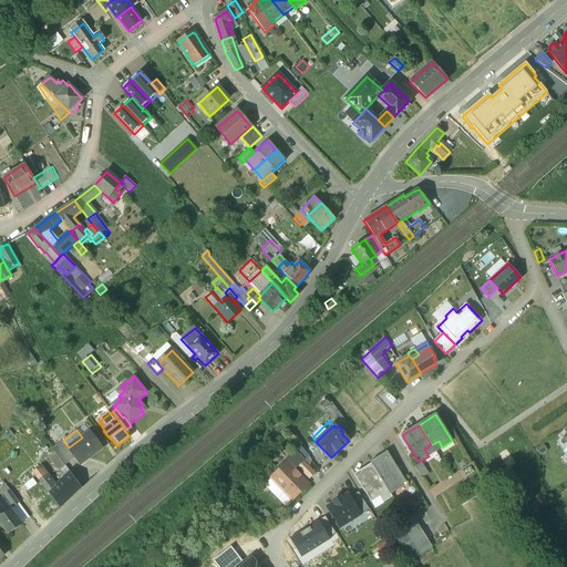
[(69,447),(68,449),(74,457),(80,464),(101,449),(89,432),(82,437),(69,447)]
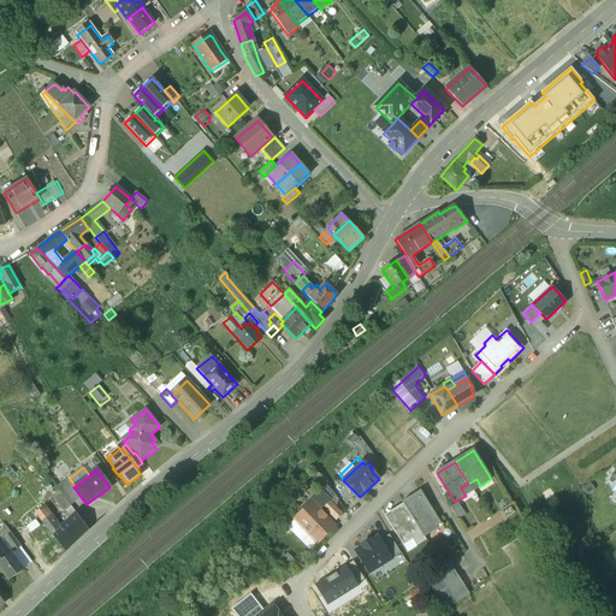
[(41,471),(34,475),(39,483),(46,478),(41,471)]
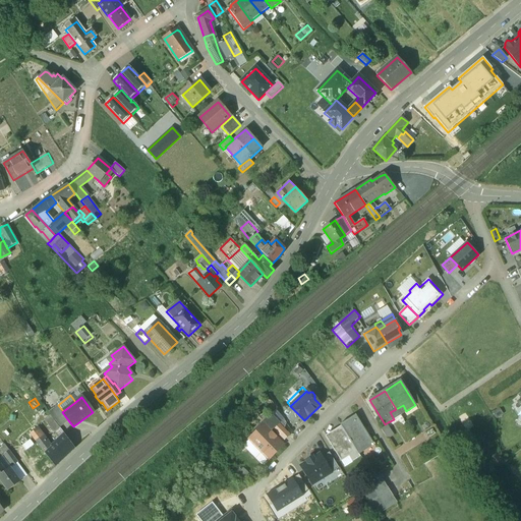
[(58,405),(48,412),(59,427),(68,420),(62,412),(63,411),(58,405)]
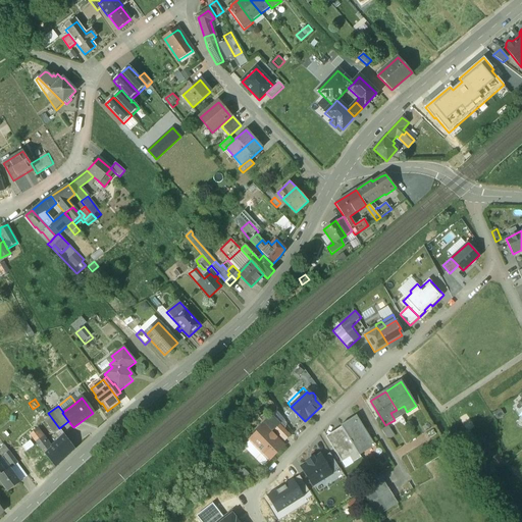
[(507,417),(501,407),(491,413),(498,422),(507,417)]
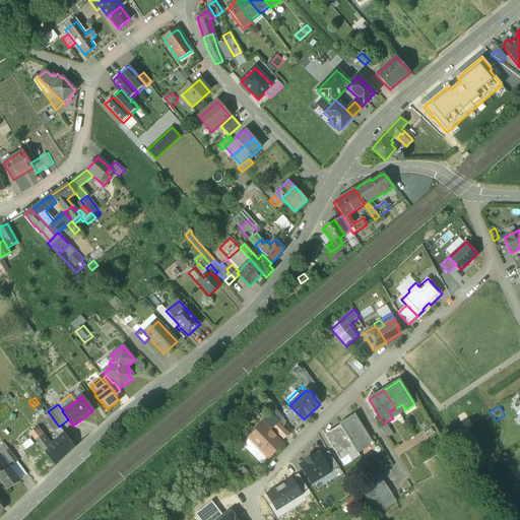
[(60,428),(50,414),(45,419),(55,432),(60,428)]
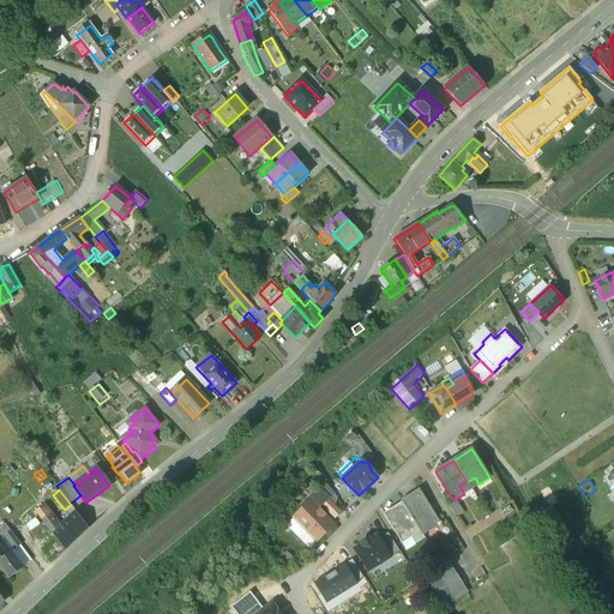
[(319,489),(298,511),(301,513),(312,503),(318,510),(329,499),(319,489)]
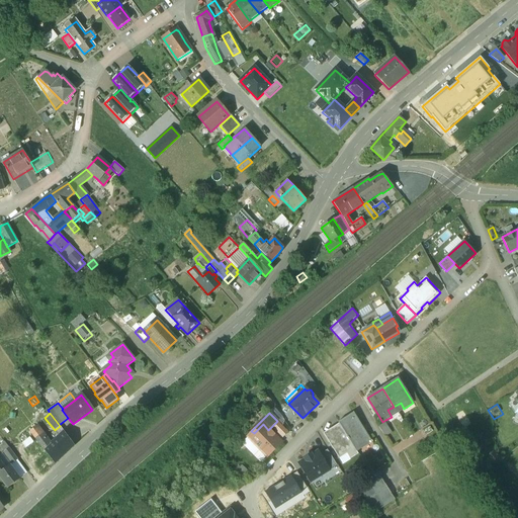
[(370,441),(353,413),(338,422),(339,425),(356,451),(369,443),(369,444),(372,442),(371,441),(370,441)]
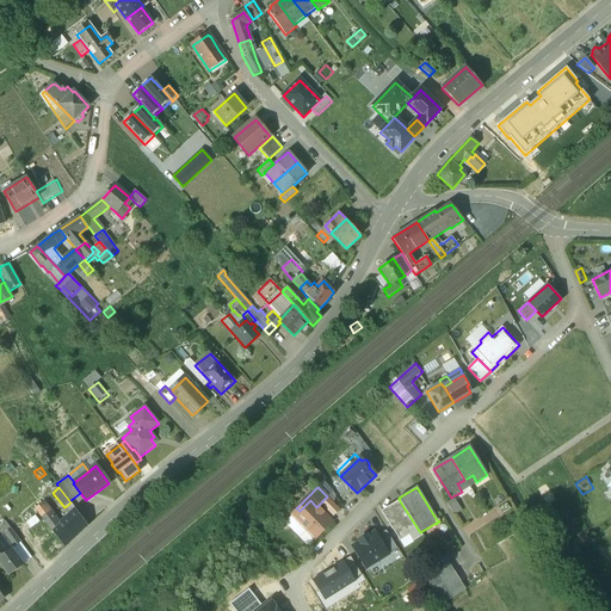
[(451,498),(448,492),(442,495),(450,507),(458,503),(455,495),(451,498)]
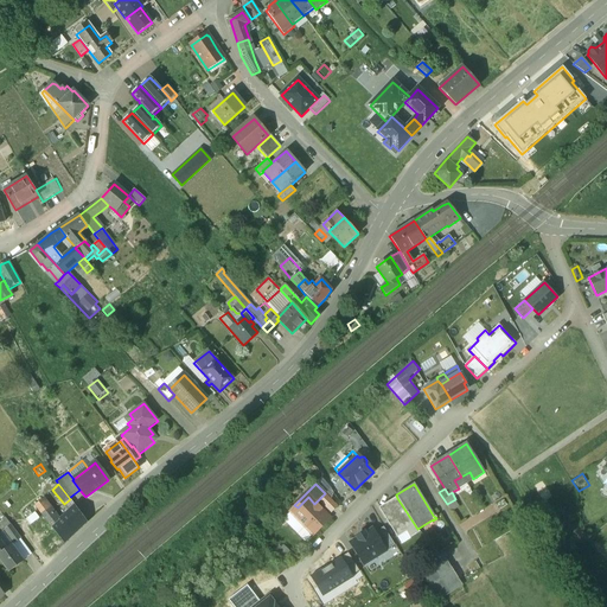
[(325,494),(318,500),(330,513),(337,508),(325,494)]
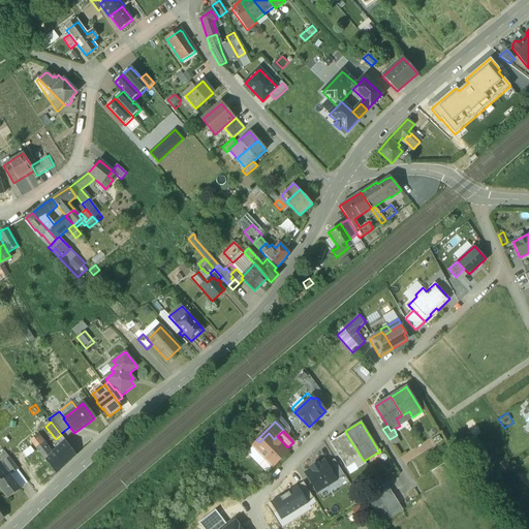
[(274,439),(269,433),(259,442),(254,447),(259,453),(257,454),(266,462),(267,461),(272,465),(286,452),(274,439)]
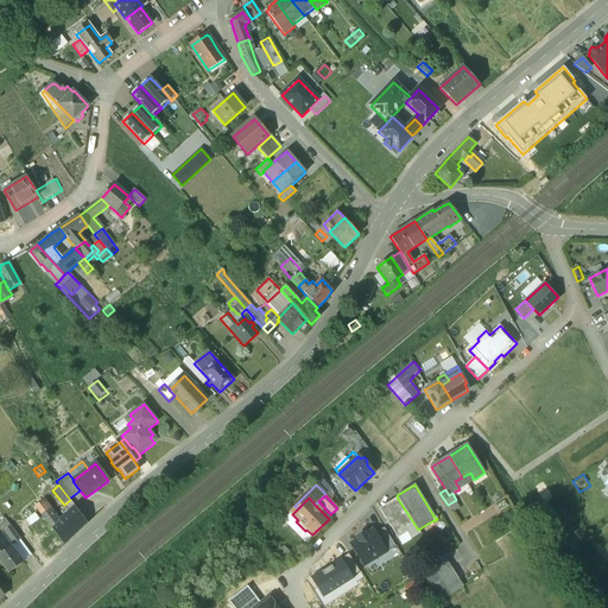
[(59,523),(44,504),(46,501),(44,499),(35,507),(52,530),(59,523)]
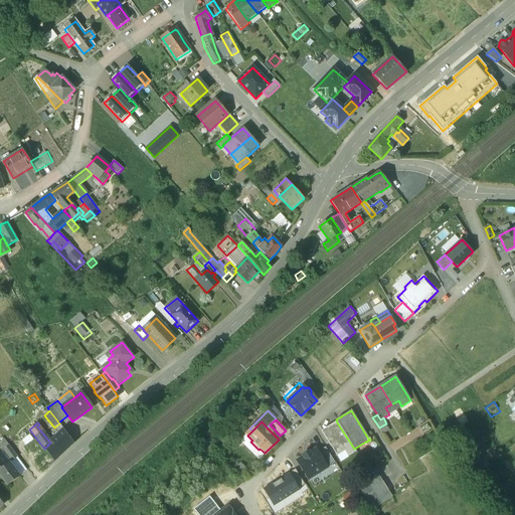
[(354,449),(337,422),(323,432),(337,456),(345,451),(348,456),(355,451),(354,449)]
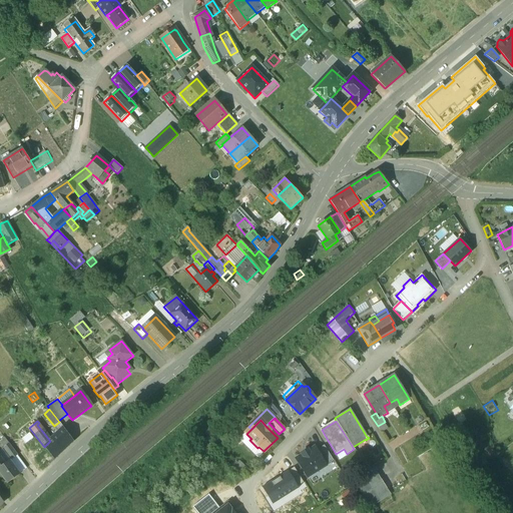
[(54,426),(52,428),(58,434),(64,428),(59,422),(54,426)]
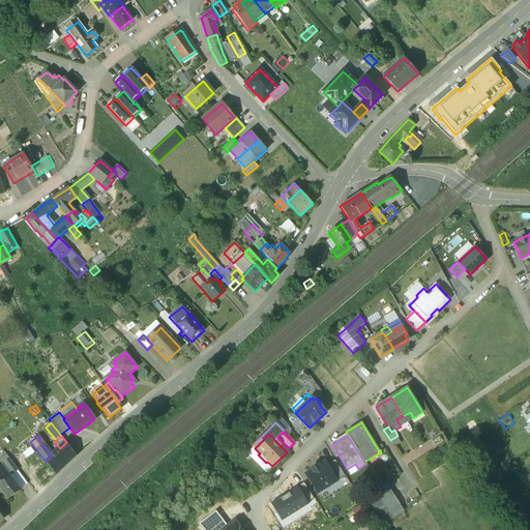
[(77,457),(66,442),(60,448),(52,455),(46,462),(56,476),(77,457)]
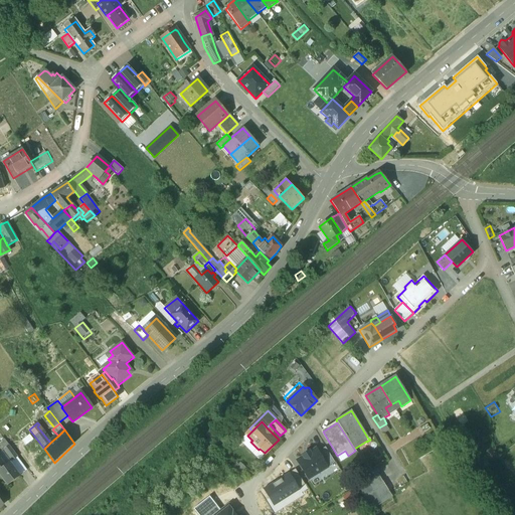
[(216,437),(210,439),(214,452),(226,449),(223,438),(216,440),(216,437)]
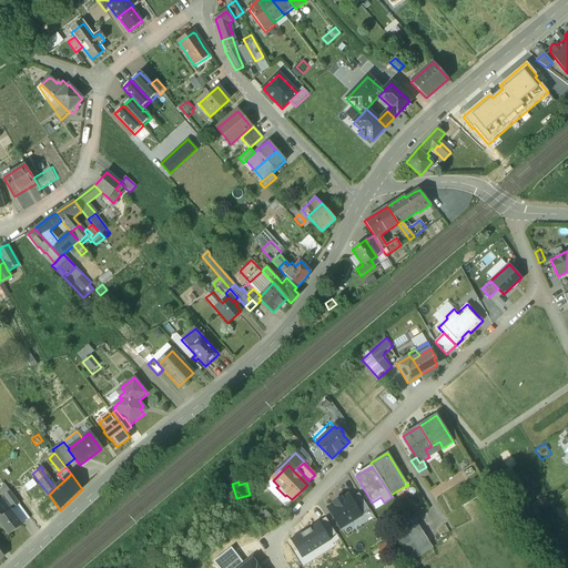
[(6,486),(0,490),(0,499),(3,497),(3,496),(10,492),(6,486)]
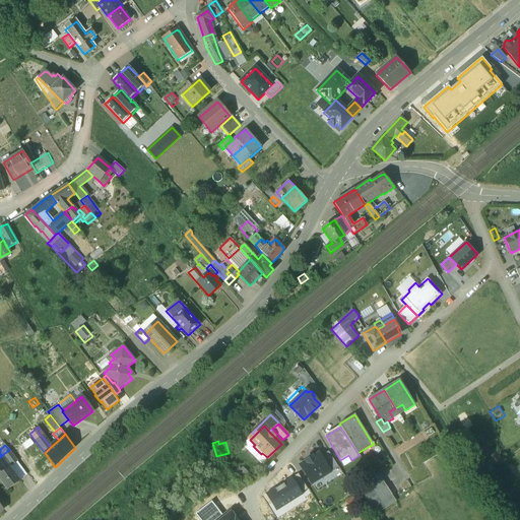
[(17,462),(9,450),(3,454),(3,455),(12,466),(17,462)]
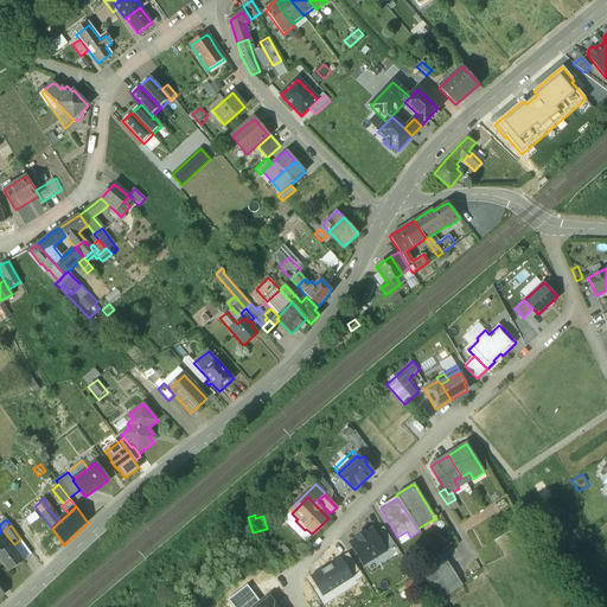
[(375,534),(387,551),(395,545),(383,528),(375,534)]
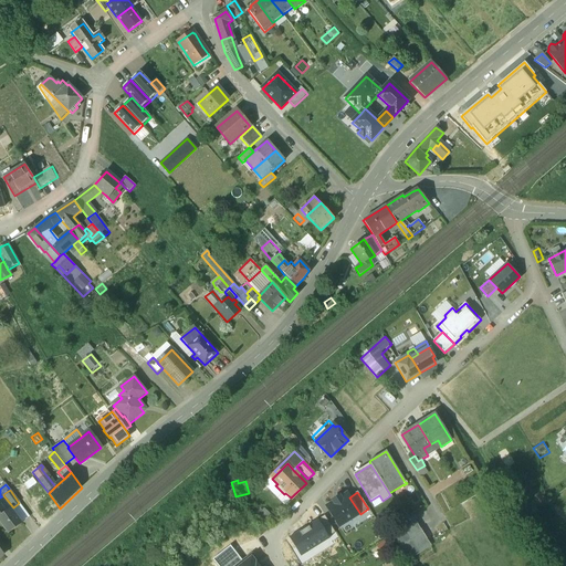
[(326,506),(339,526),(360,514),(349,498),(347,494),(341,499),(339,496),(333,501),(334,502),(326,506)]
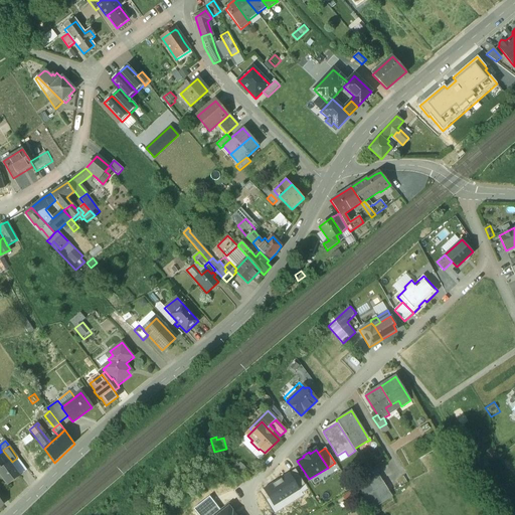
[(10,463),(5,467),(0,460),(0,476),(7,486),(20,477),(10,463)]
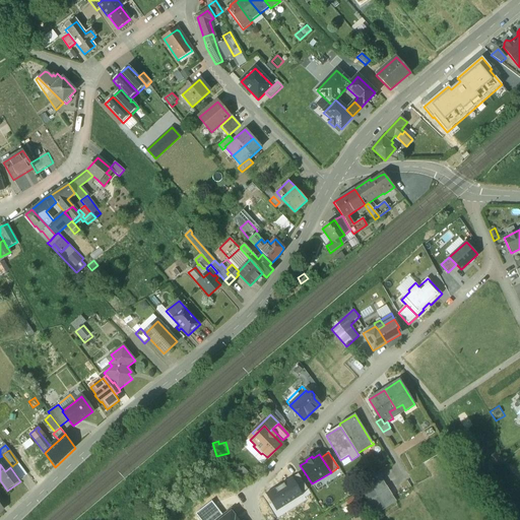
[(378,473),(358,486),(369,503),(389,491),(378,473)]
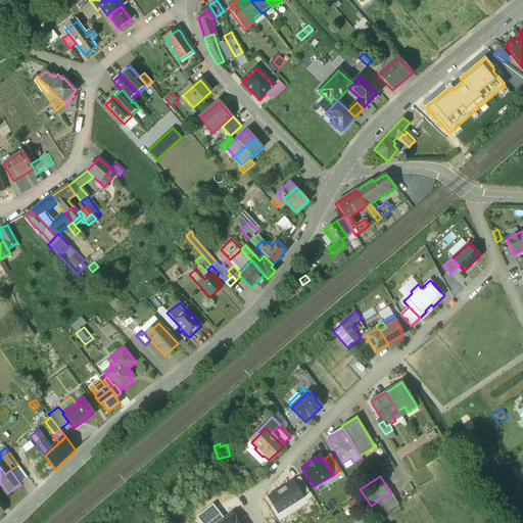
[(303,496),(310,492),(300,477),(294,481),(303,496)]
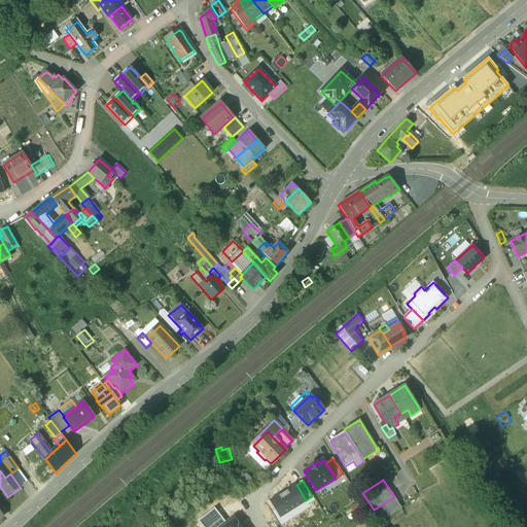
[(307,501),(306,500),(296,485),(269,501),(280,519),(307,501)]
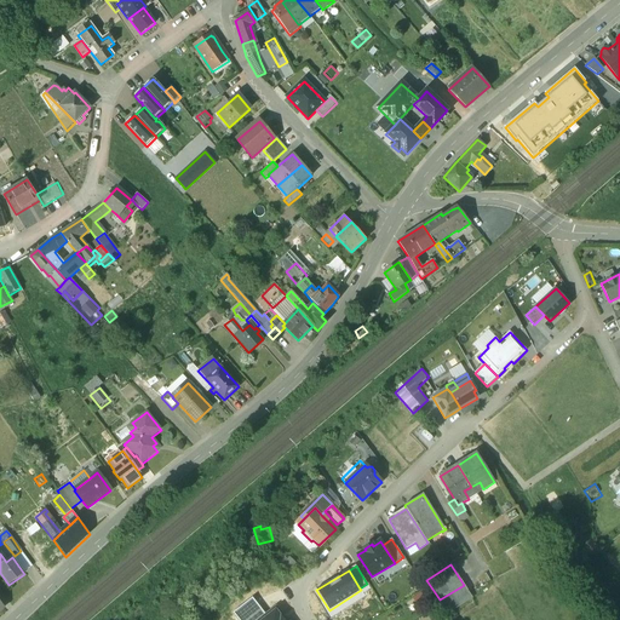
[(464,585),(440,600),(447,613),(471,597),(464,585)]
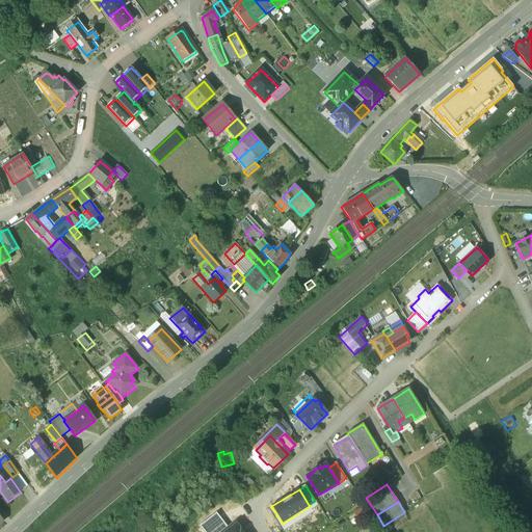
[(365,507),(354,513),(357,520),(369,513),(365,507)]
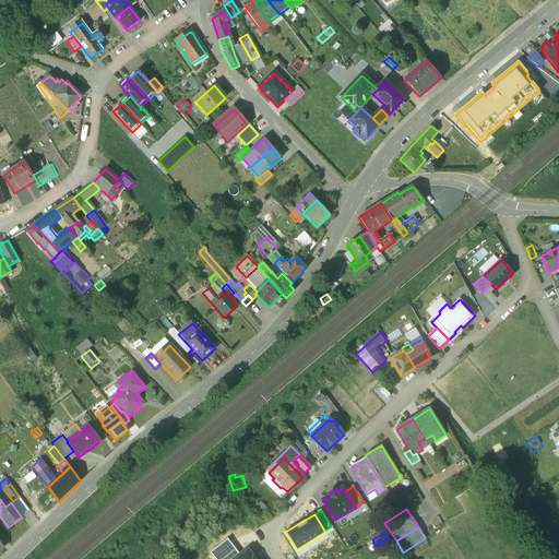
[(210,552),(215,558),(234,558),(240,555),(227,538),(210,552)]
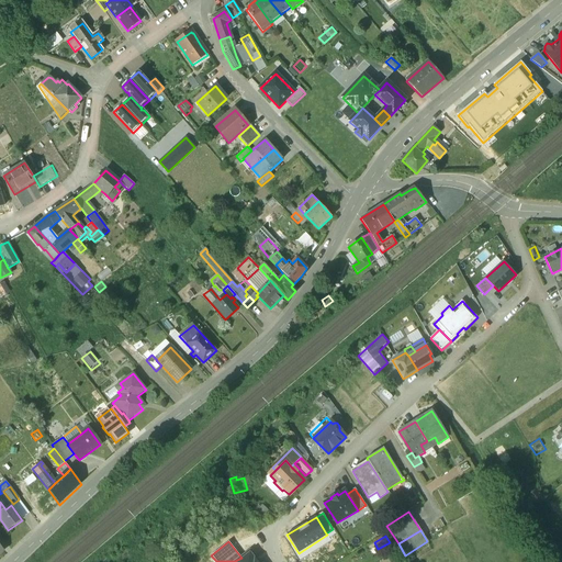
[(258,561),(249,551),(242,558),(235,561),(258,561)]
